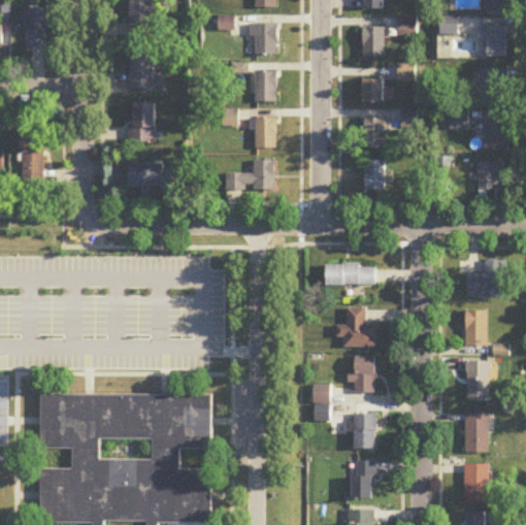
[(129,37),(155,37),(155,0),(129,0),(129,37)]
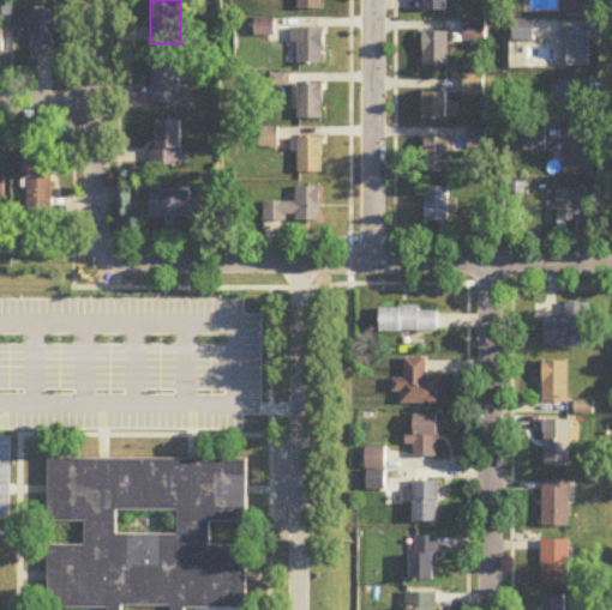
[(322,10),(321,0),(295,0),(297,10),(322,10)]
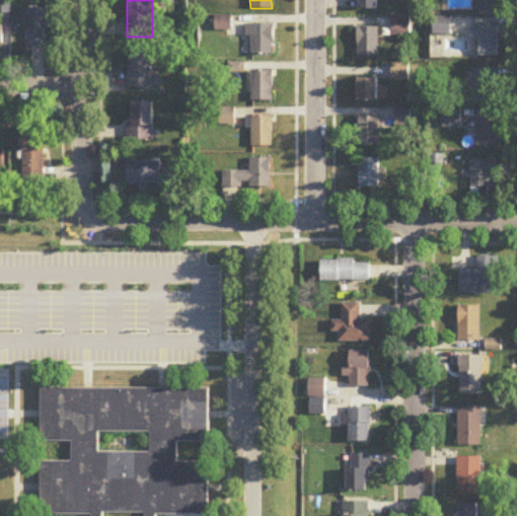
[(356,0),(357,8),(377,8),(376,0),(356,0)]
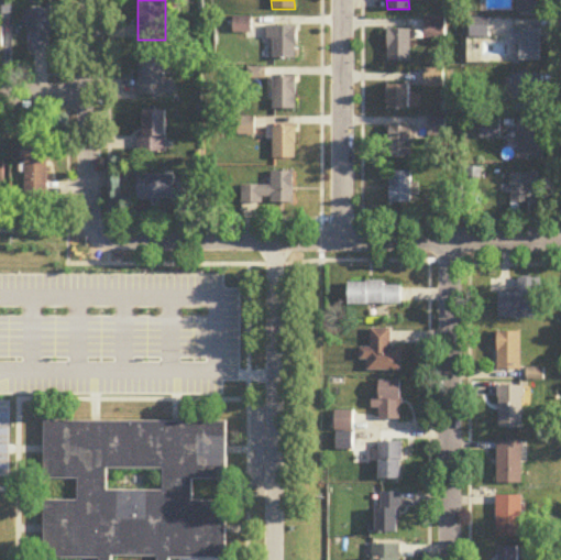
[(508,9),(507,0),(480,0),(481,9),(508,9)]
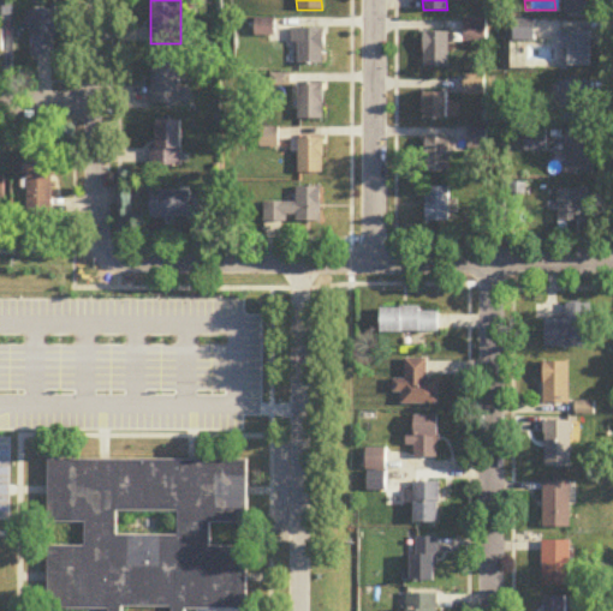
[(563,0),(563,13),(589,13),(589,0),(563,0)]
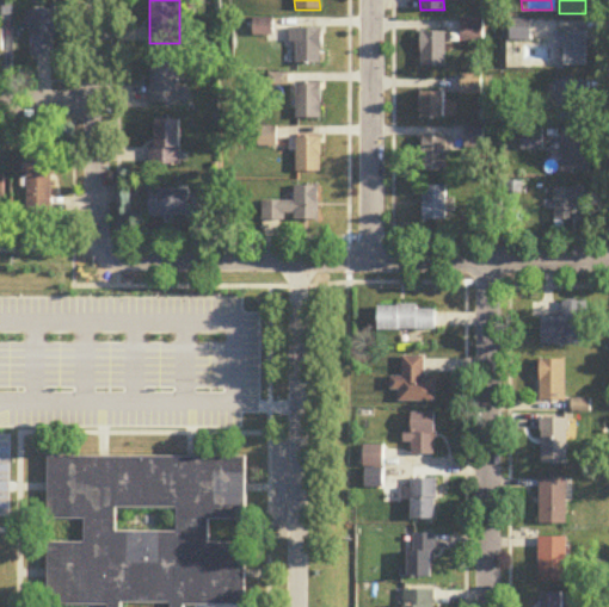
[(55,54),(55,8),(31,8),(31,54),(55,54)]
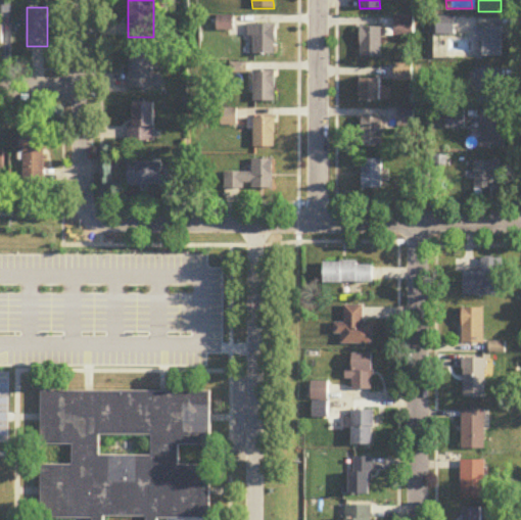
[(217,30),(231,30),(231,15),(217,15),(217,30)]
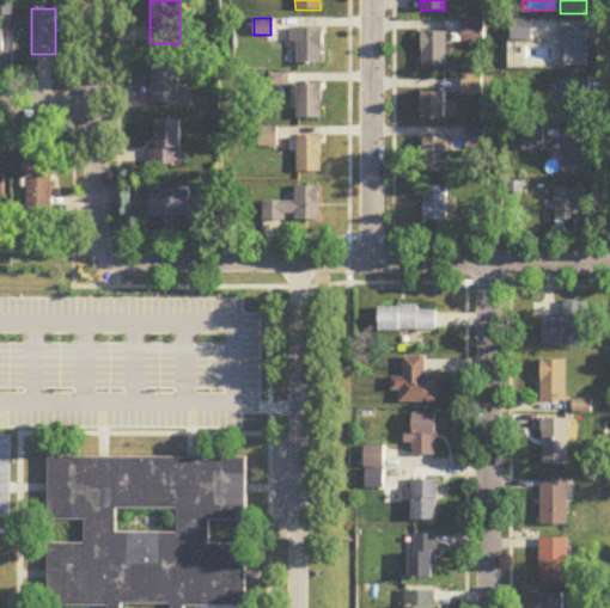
[(482,18),(461,18),(461,41),(482,41),(482,18)]
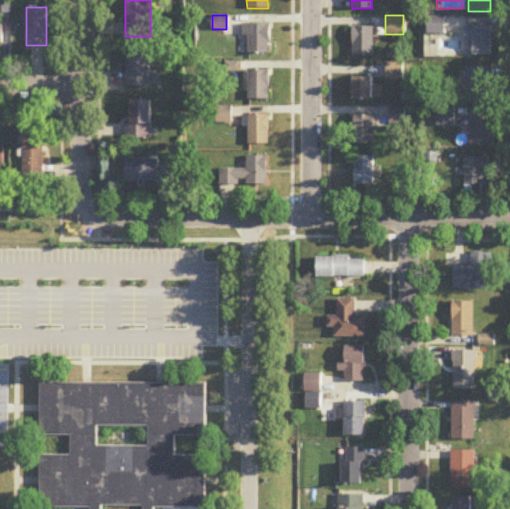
[(426,15),(426,33),(443,33),(443,15),(426,15)]
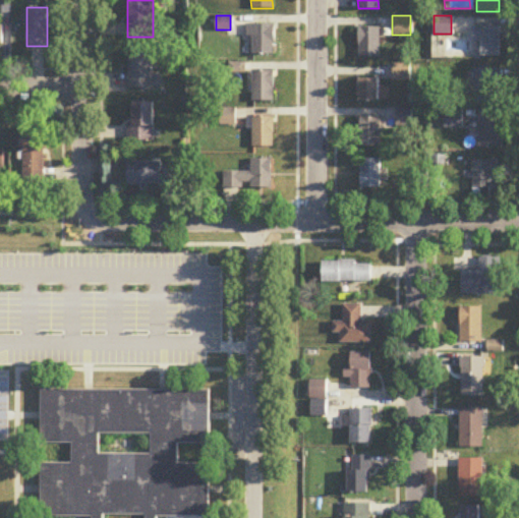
[(251,36),(251,54),(273,54),(273,23),(246,23),(246,36),(251,36)]
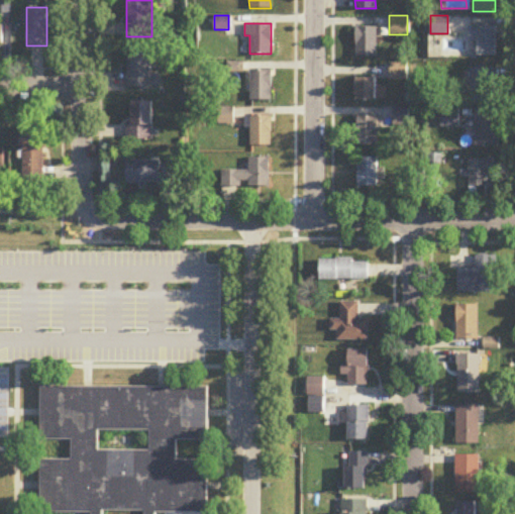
[(470,39),(476,39),(476,55),(497,55),(497,25),(470,25),(470,39)]
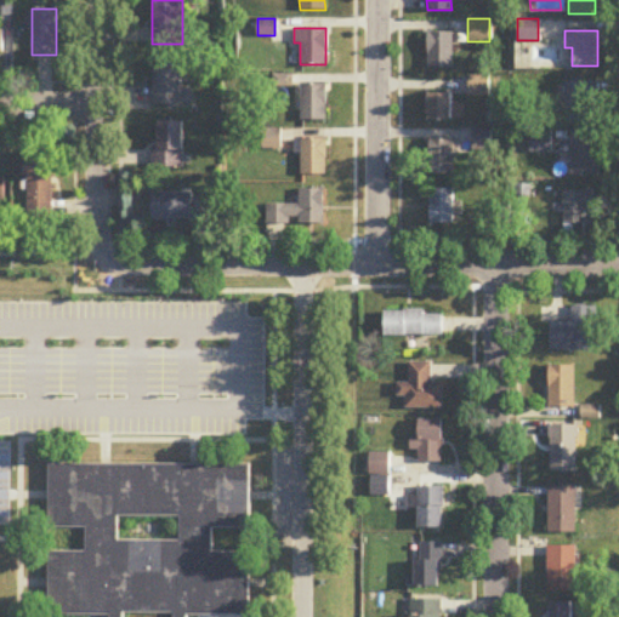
[(452,67),(452,32),(427,32),(427,67),(452,67)]
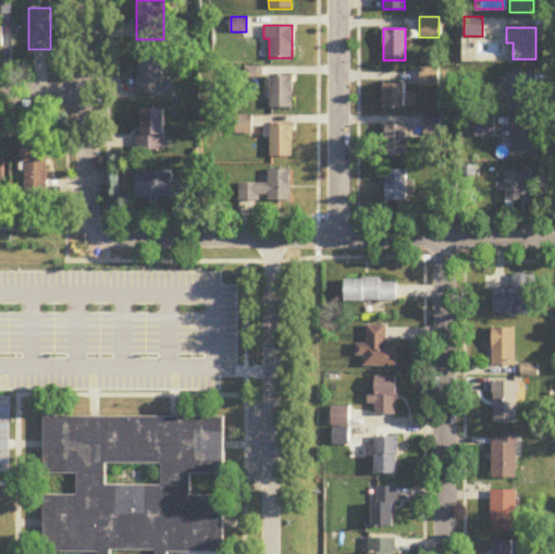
[(136,95),(164,95),(164,53),(136,53),(136,95)]
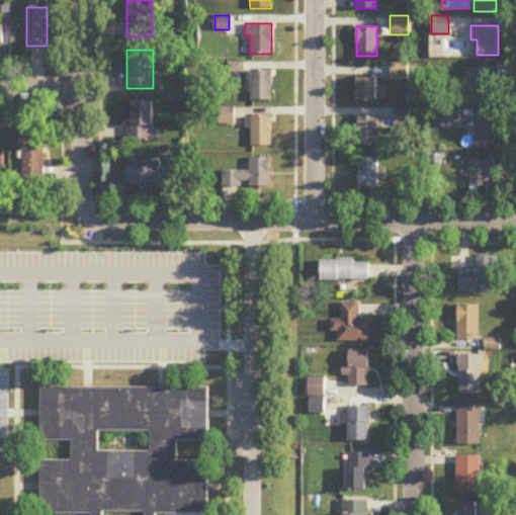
[(390,63),(390,79),(407,79),(407,63),(390,63)]
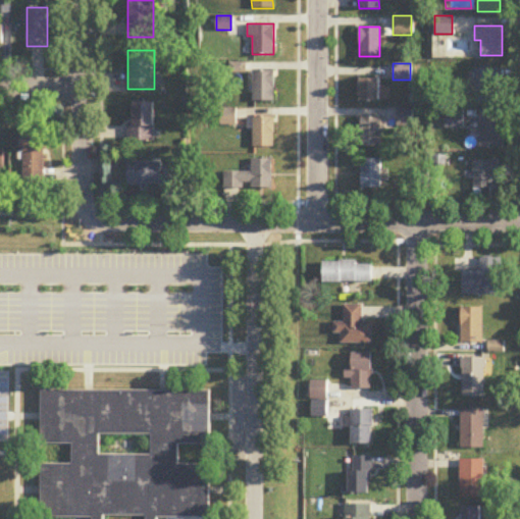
[(470,93),(473,93),(473,103),(500,103),(499,67),(469,67),(470,93)]
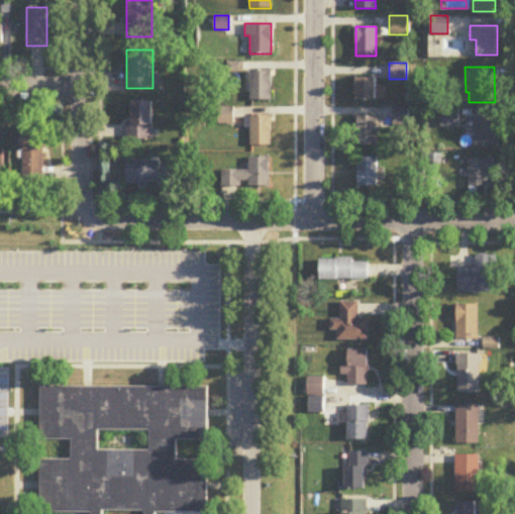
[(249,71),(249,100),(271,100),(271,71),(249,71)]
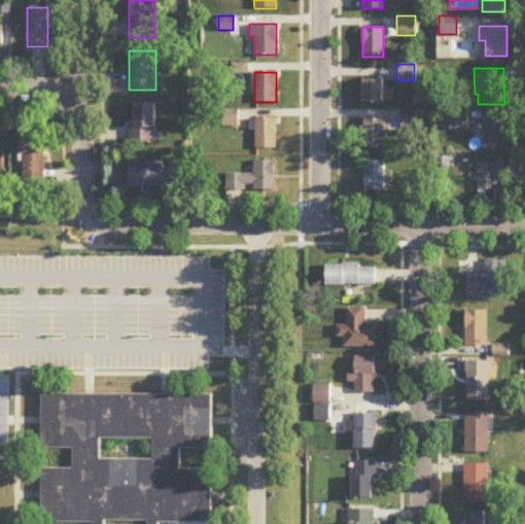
[(362,103),(383,103),(383,78),(362,78),(362,103)]
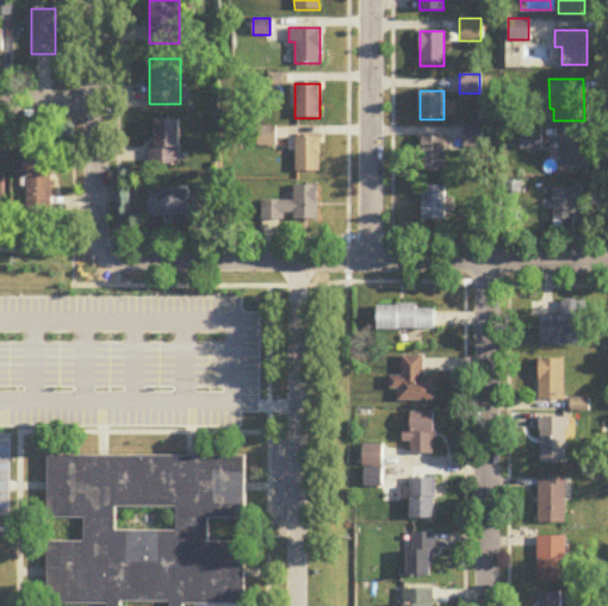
[(148,163),(181,163),(181,119),(154,119),(154,144),(148,144),(148,163)]
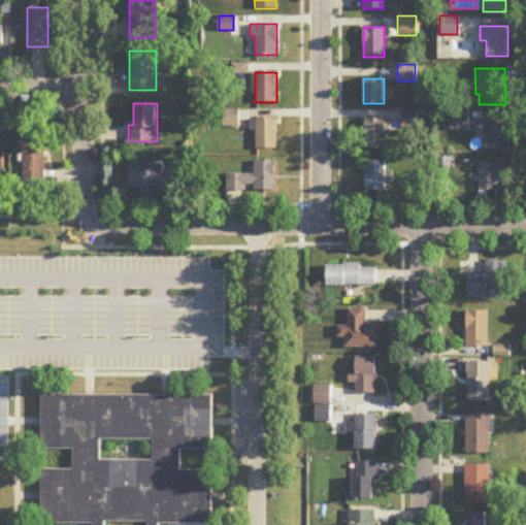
[(450,127),(466,127),(466,119),(460,119),(460,115),(450,115),(450,127)]
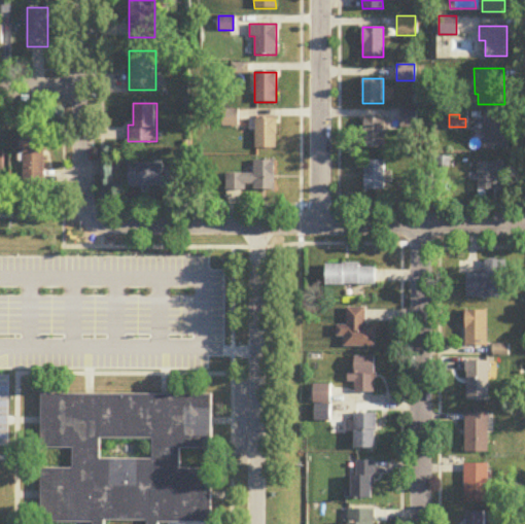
[(276,117),(251,117),(251,128),(254,128),(254,147),(276,147),(276,117)]
